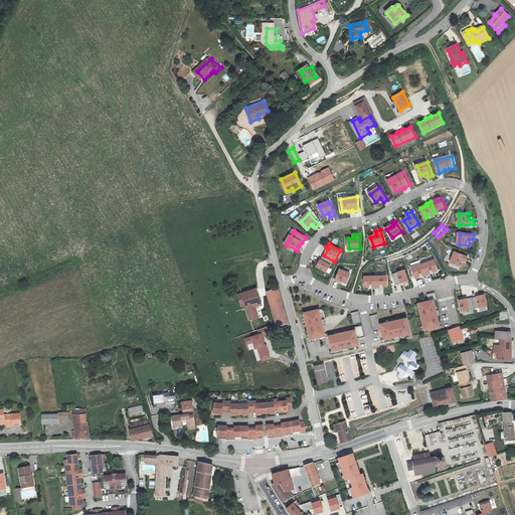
[(453,263),(462,267),(464,261),(468,263),(470,258),(457,252),(453,263)]
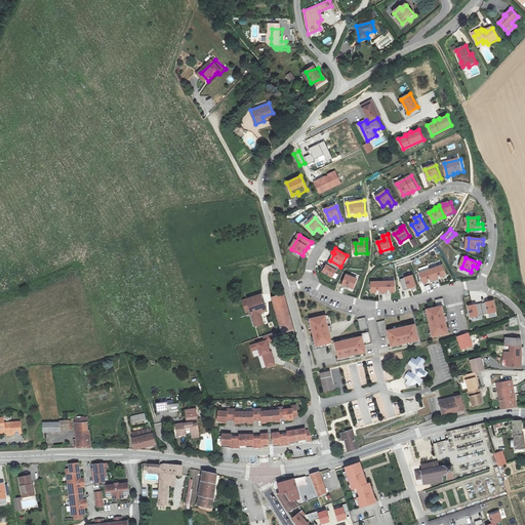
[(333,278),(340,267),(330,260),(326,268),(324,267),(322,271),(333,278)]
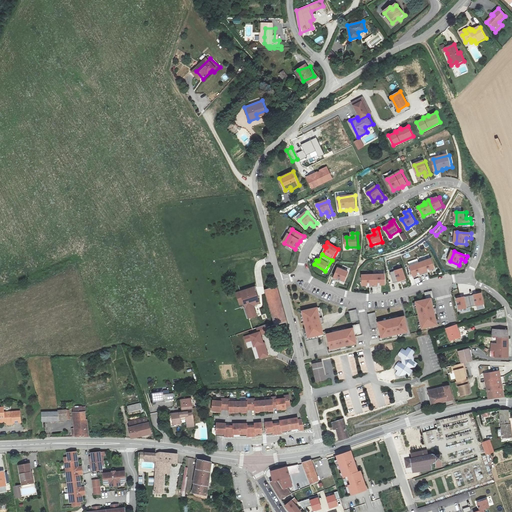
[(430,273),(429,271),(432,270),(436,269),(433,259),(422,263),(426,274),(430,273)]
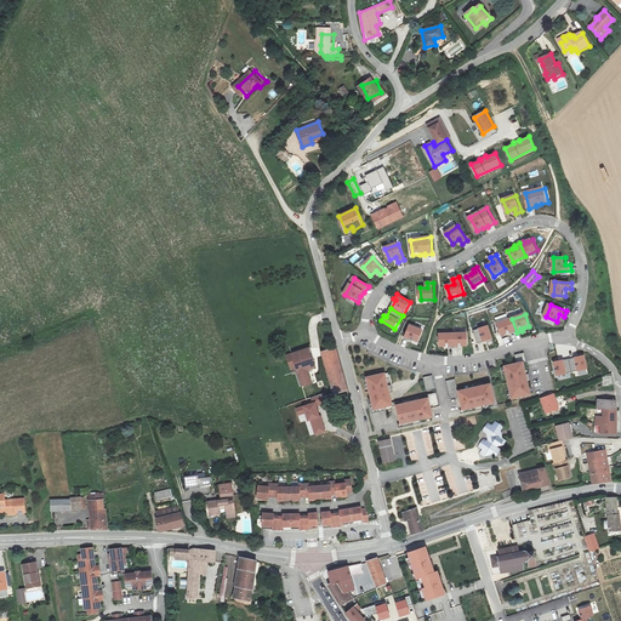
[(508,334),(512,332),(512,334),(517,332),(512,319),(499,324),(503,335),(508,334)]
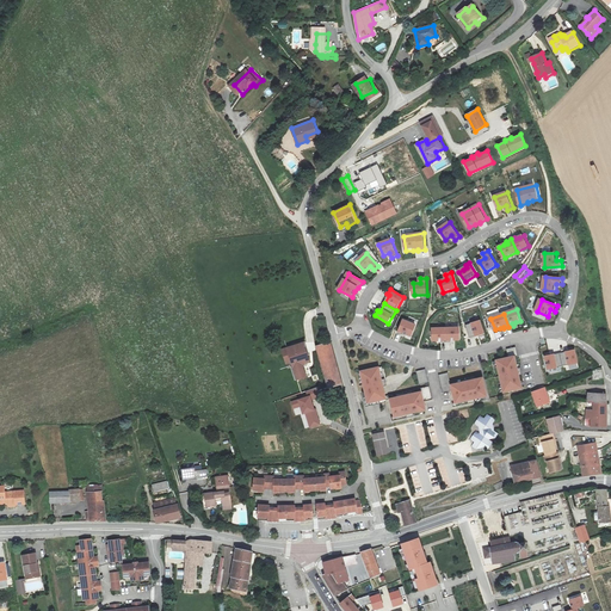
[(417,326),(405,321),(399,334),(403,335),(405,334),(408,335),(413,337),(417,326)]
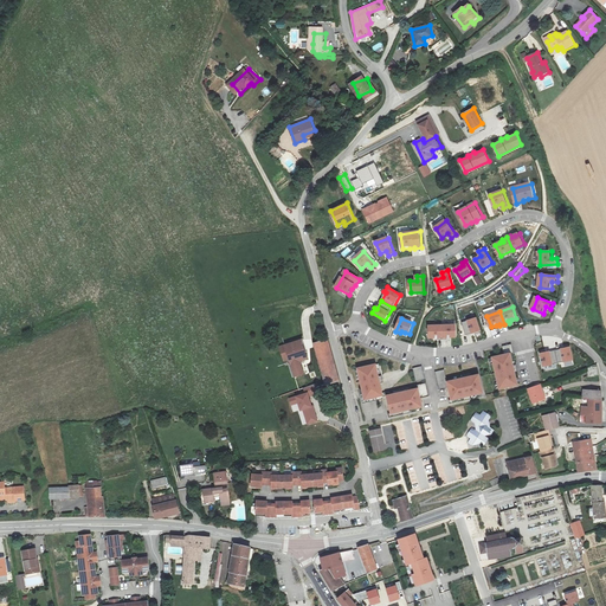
[(468,335),(477,333),(477,335),(483,333),(478,318),(464,323),(468,335)]
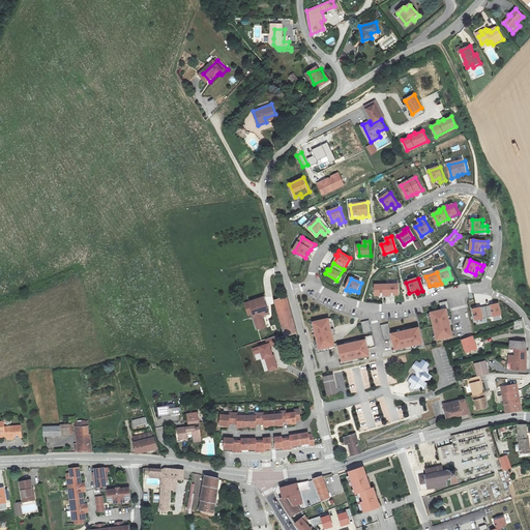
[(388,297),(388,285),(376,286),(377,296),(381,296),(384,296),(385,297),(388,297)]
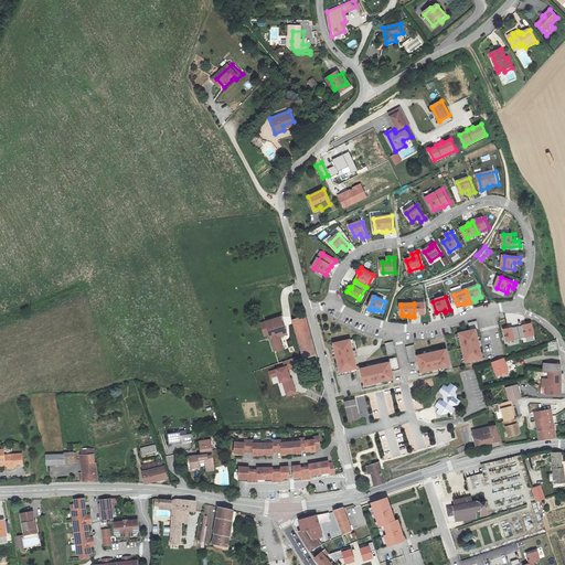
[(427,315),(426,304),(414,304),(414,317),(418,317),(418,315),(423,315),(427,315)]
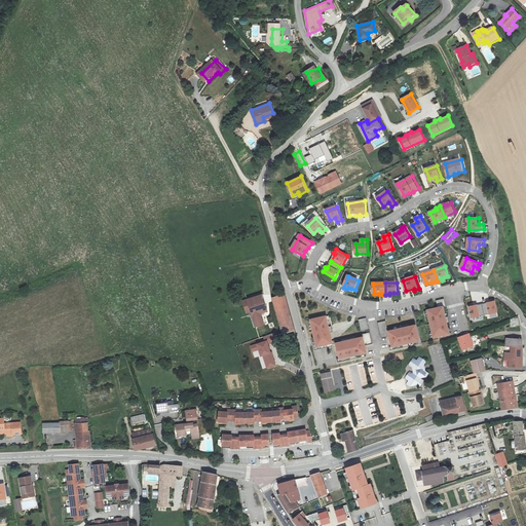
[(264,293),(240,301),(247,317),(250,316),(254,329),(265,326),(261,314),(267,312),(263,300),(264,293)]
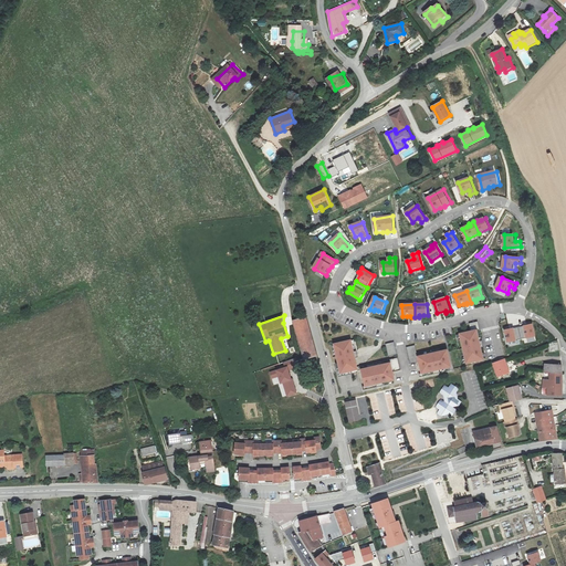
[(320,358),(307,316),(294,321),(305,358),(311,357),(312,359),(320,358)]
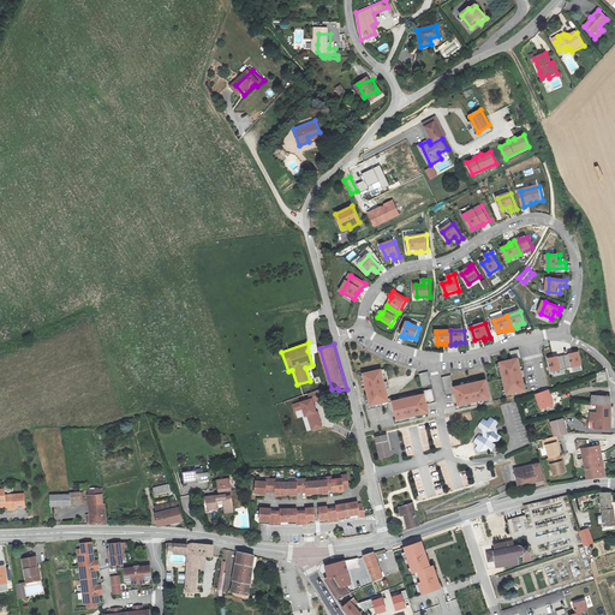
[(524,371),(521,359),(525,358),(523,350),(513,351),(515,360),(502,363),(511,394),(529,390),(525,377),(529,377),(527,370),(524,371)]
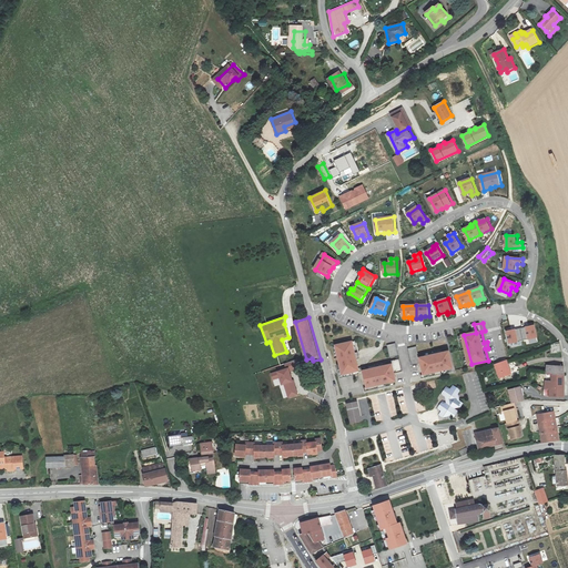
[(531,326),(523,328),(525,340),(539,337),(536,323),(530,324),(531,326)]
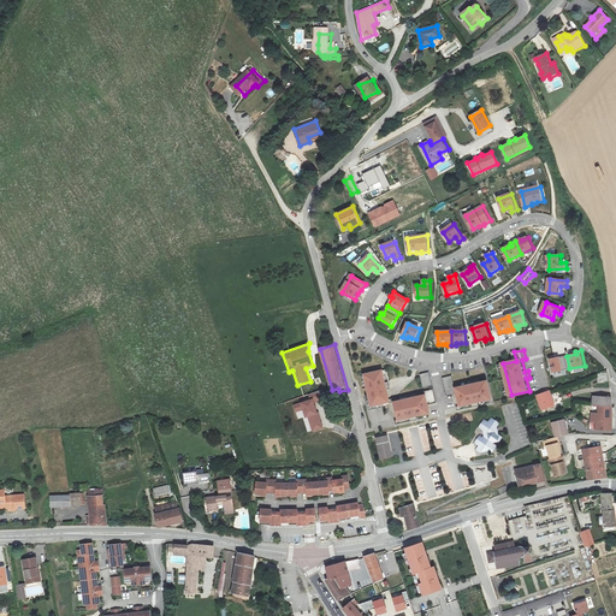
[(551,356),(555,372),(569,368),(567,356),(557,357),(557,355),(551,356)]
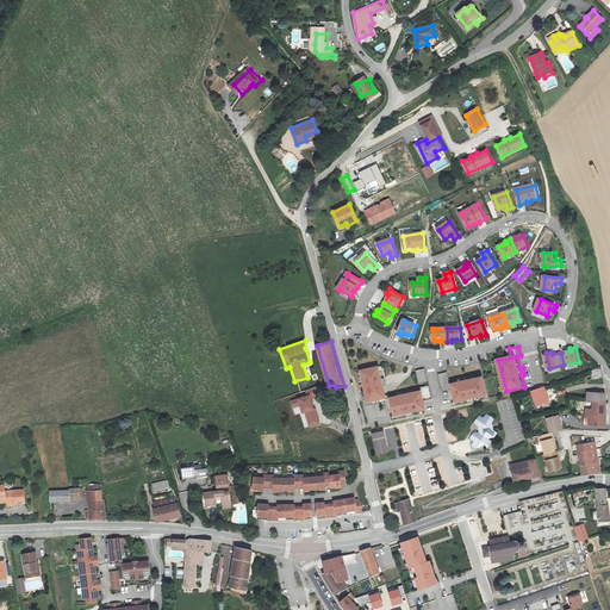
[(495,361),(502,392),(506,391),(498,360),(495,361)]
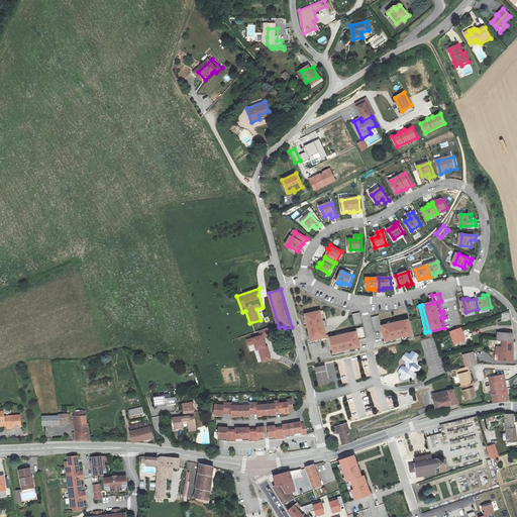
[(324,322),(321,312),(307,315),(307,316),(309,325),(311,335),(312,341),(327,338),(327,336),(325,328),(328,327),(327,321),(324,322)]
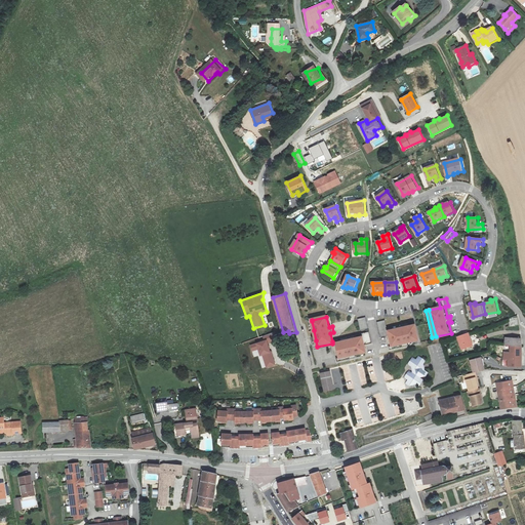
[(370,329),(367,318),(359,320),(362,331),(370,329)]
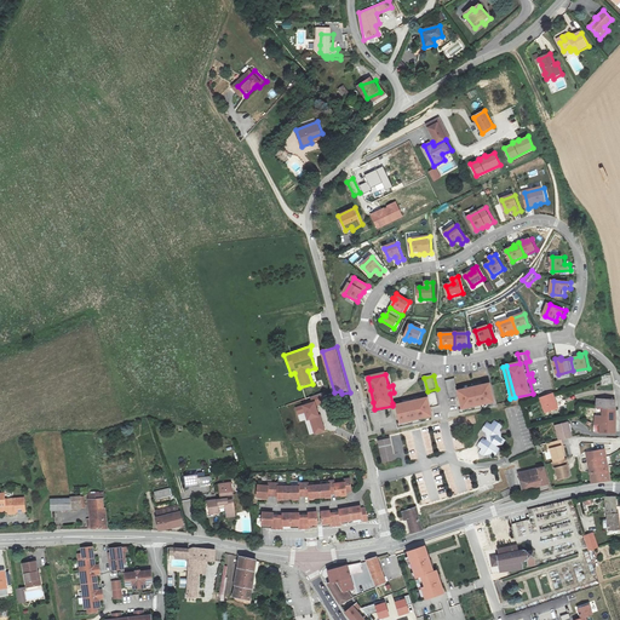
[(492,384),(491,380),(459,388),(459,391),(492,384)]
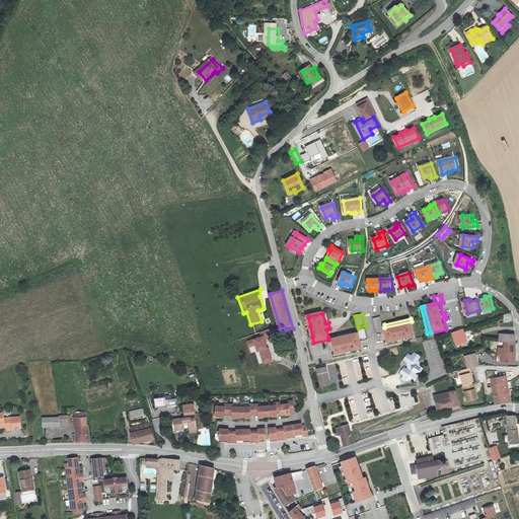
[(415,337),(412,321),(384,327),(384,324),(383,320),(375,322),(378,334),(385,332),(388,343),(398,341),(399,344),(404,342),(404,339),(415,337)]
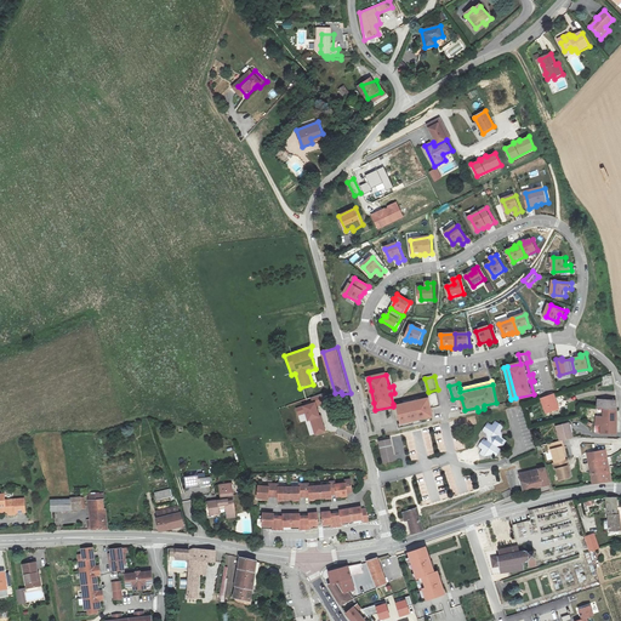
[(326,403),(323,393),(311,398),(312,402),(307,403),(307,405),(295,409),(297,417),(305,415),(307,422),(311,421),(314,434),(325,432),(319,415),(315,406),(326,403)]
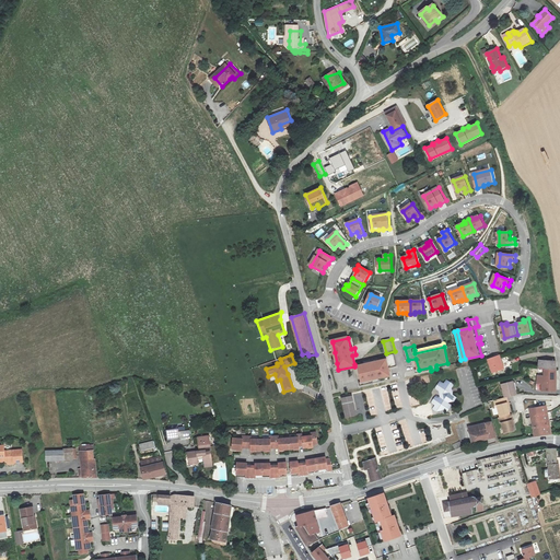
[(398,368),(396,354),(387,357),(387,360),(382,361),(359,366),(363,383),(374,381),(374,384),(381,383),(380,380),(391,376),(389,370),(398,368)]
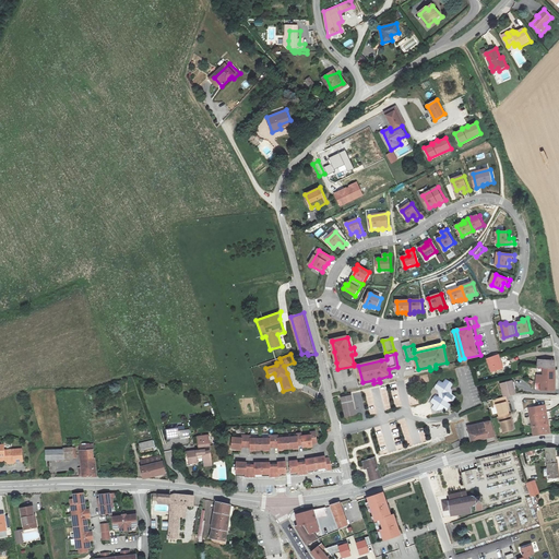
[(488,358),(491,370),(502,367),(498,355),(488,358)]
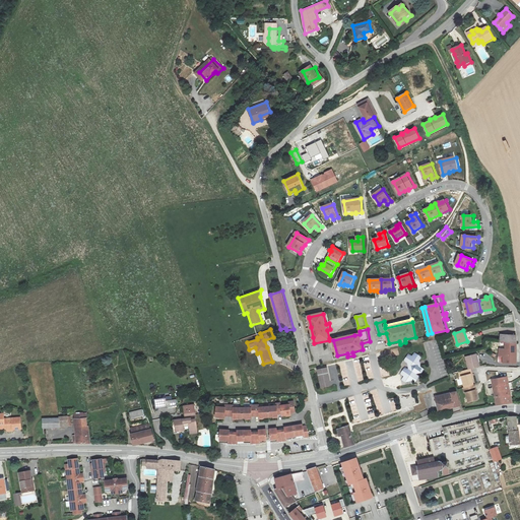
[(333,340),(354,335),(353,332),(329,338),(329,340),(329,341),(333,340)]
